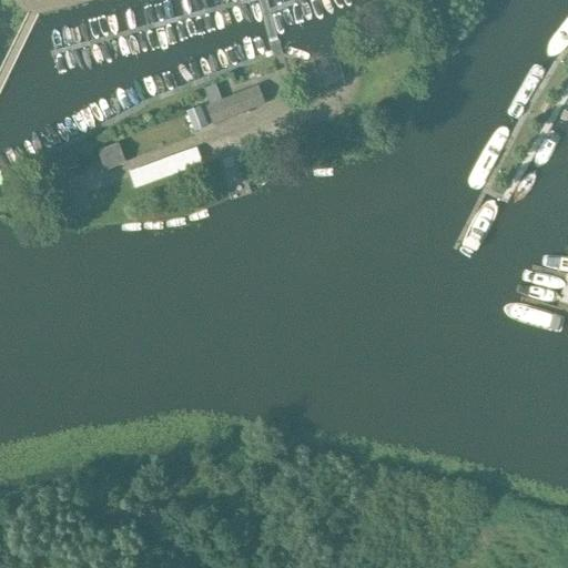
[(257,87),(222,100),(215,83),(203,89),(210,105),(206,107),(213,123),(264,103),(257,87)]
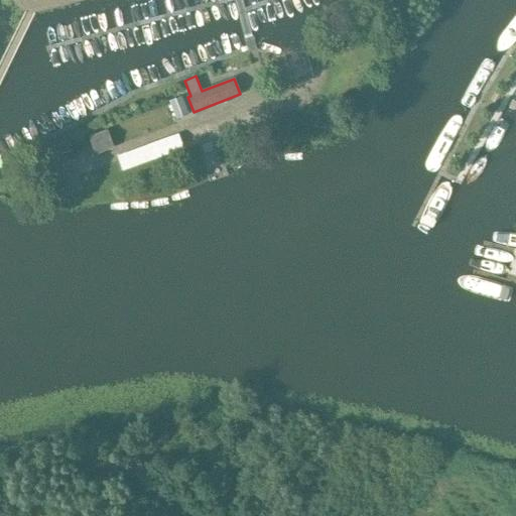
[(182,96),(169,101),(175,119),(189,114),(182,96)]
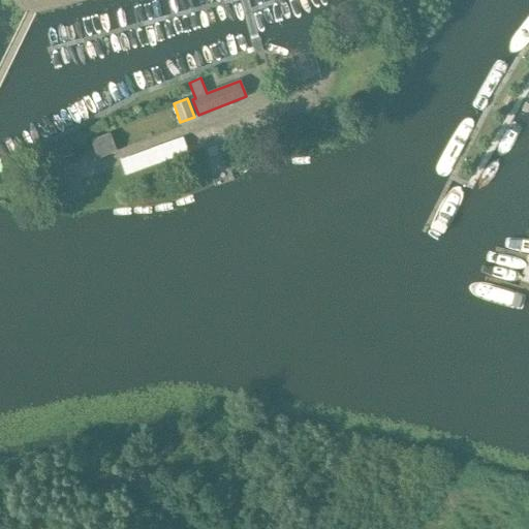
[(110,134),(92,141),(98,158),(116,152),(110,134)]
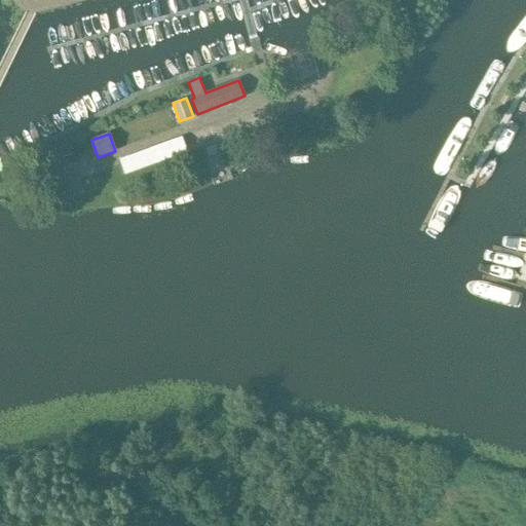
[(182,137),(115,156),(120,173),(187,153),(182,137)]
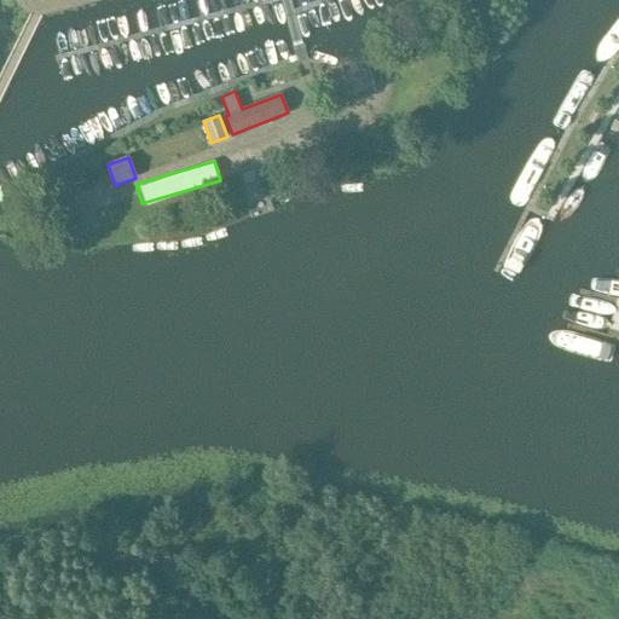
[(96,180),(105,177),(102,166),(92,169),(96,180)]
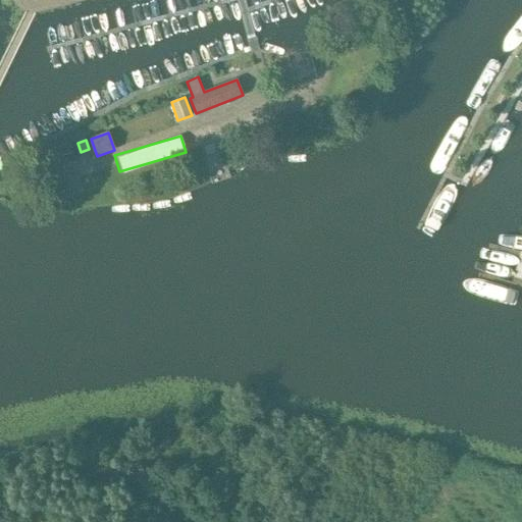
[(66,174),(44,183),(52,204),(74,195),(66,174)]
